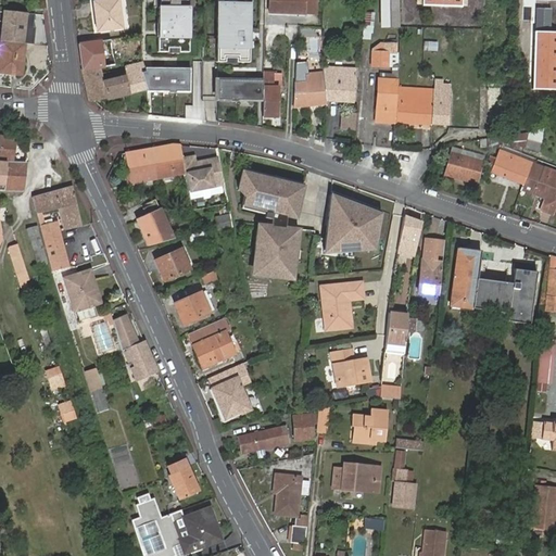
[(46,0),(33,0),(34,11),(47,10),(46,0)]
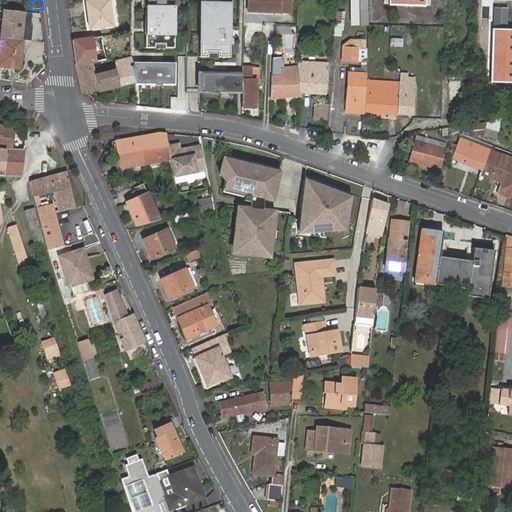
[(101,0),(88,2),(91,28),(114,25),(110,0),(101,0)]
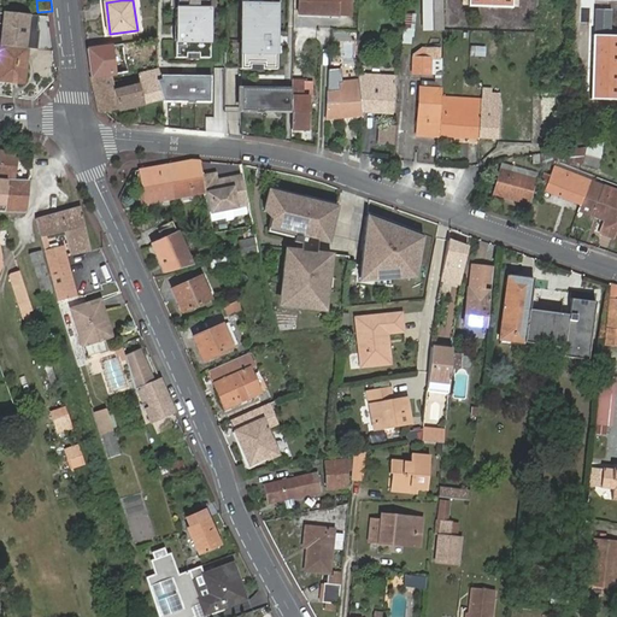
[(277,69),(278,3),(274,3),(274,0),(246,0),(246,18),(241,18),(240,69),(251,69),(251,64),(263,64),(263,69),(277,69)]
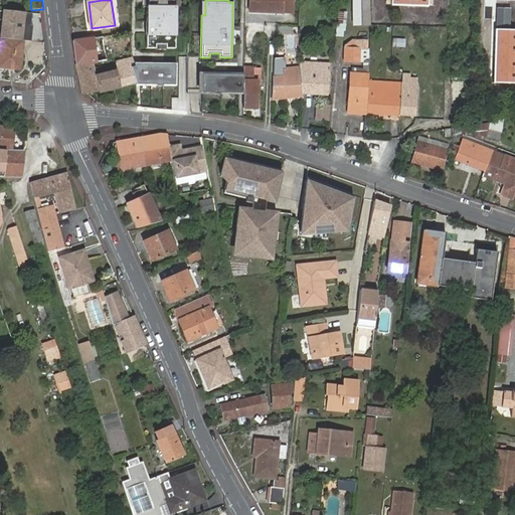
[(250,0),(250,12),(283,13),(283,0),(250,0)]
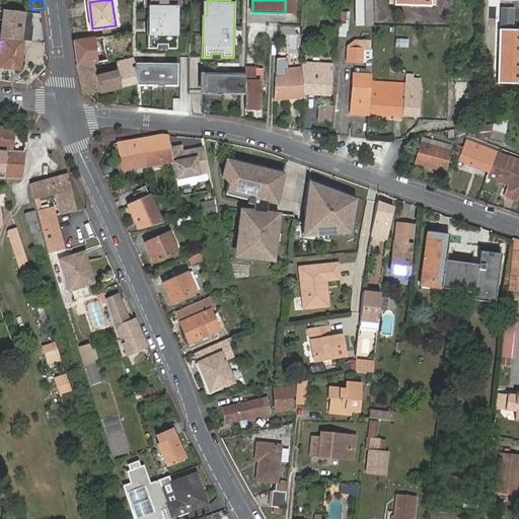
[(372,25),(372,0),(357,0),(357,24),(372,25)]
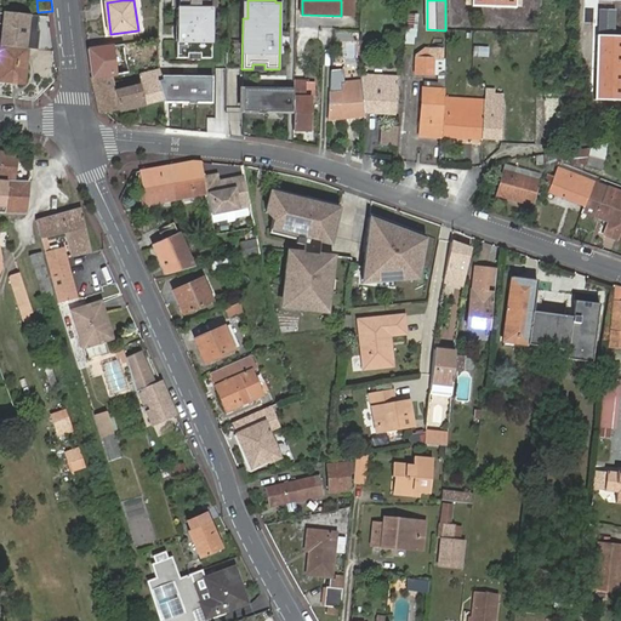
[(516,0),(468,0),(469,10),(516,11),(516,0)]
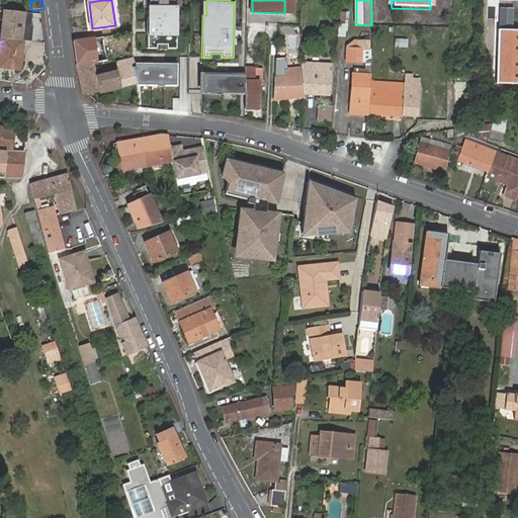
[(176,6),(147,6),(146,50),(176,50),(176,6)]
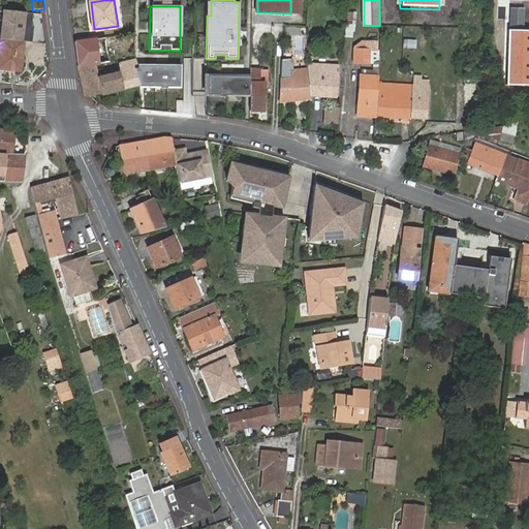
[(33,13),(4,10),(1,39),(23,41),(32,42),(33,26),(31,26),(33,13)]
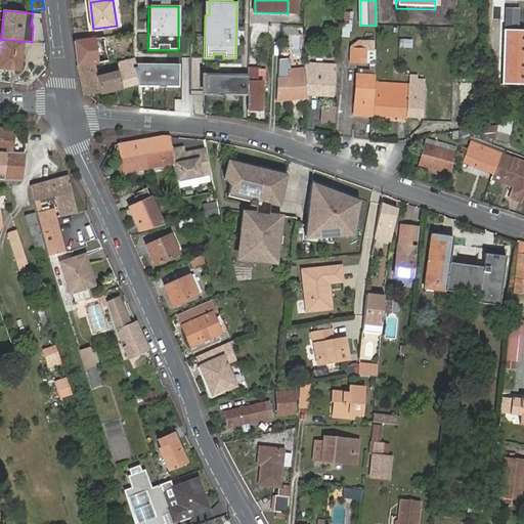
[(345,11),(342,37),(351,37),(353,11),(345,11)]
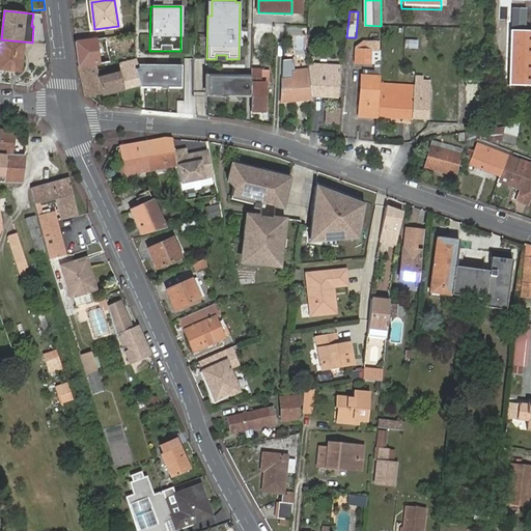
[(530,86),(530,32),(509,32),(507,86),(530,86)]
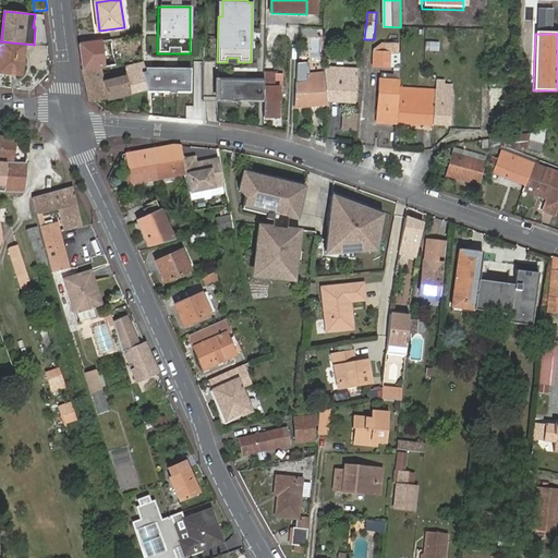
[(80,44),(83,70),(100,68),(116,65),(112,39),(80,44)]
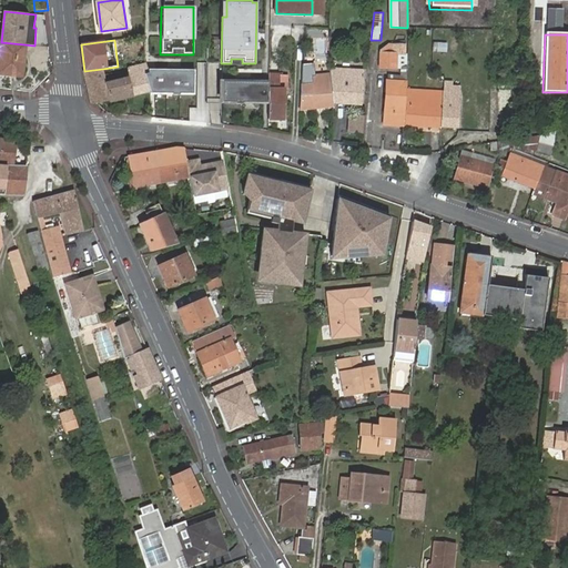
[(0,73),(21,77),(24,44),(1,42),(0,41),(0,73)]
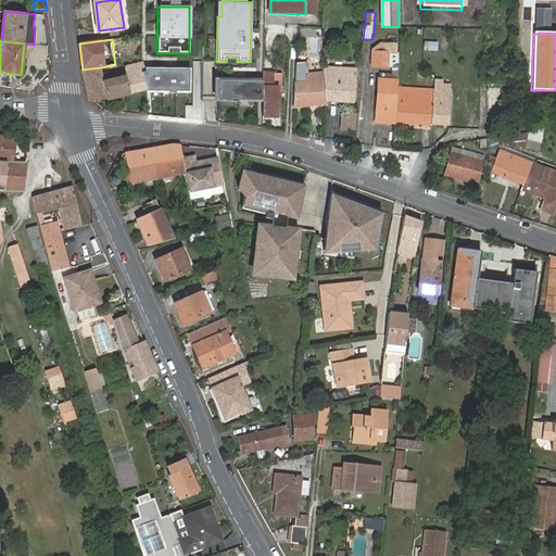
[(438,40),(422,40),(422,45),(422,49),(437,49),(438,40)]
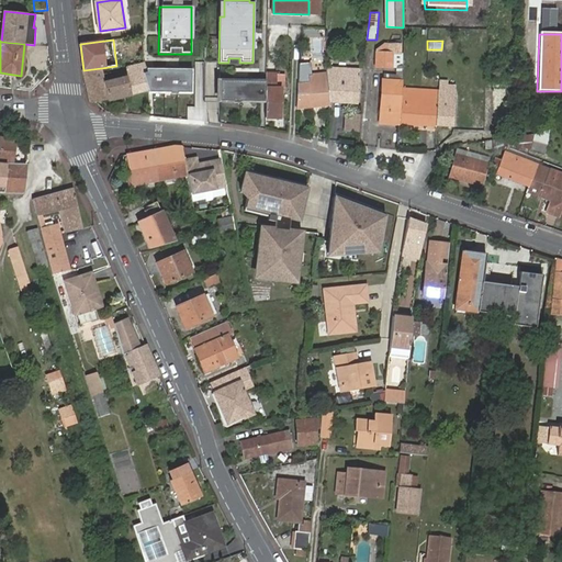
[(402,87),(403,55),(401,54),(402,44),(382,43),(377,51),(377,67),(391,68),(391,66),(395,67),(395,76),(394,81),(385,80),(383,80),(381,123),(398,124),(402,87)]
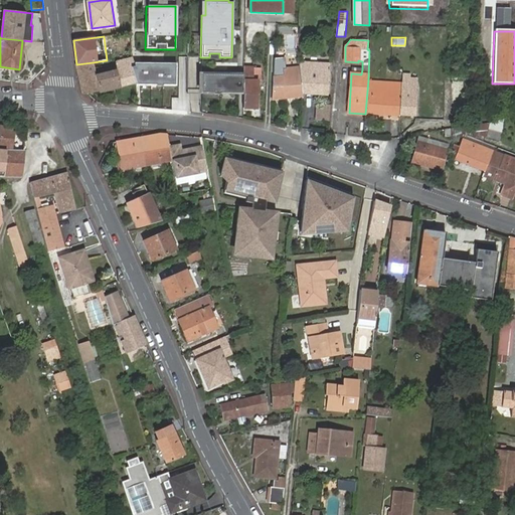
[(100,92),(136,83),(132,65),(136,65),(134,55),(117,58),(116,70),(95,74),(93,62),(76,64),(82,94),(89,93),(100,90),(100,92)]
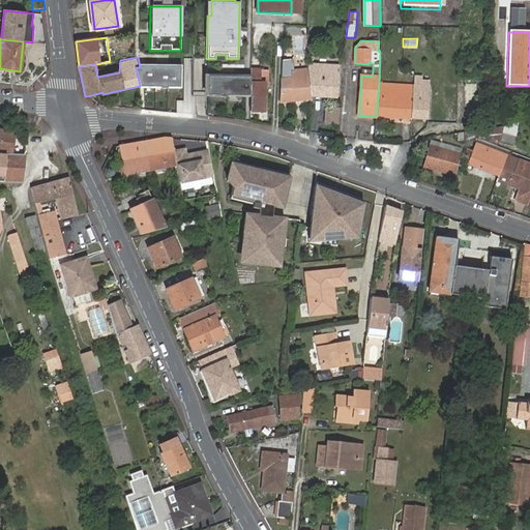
[(180,63),(144,62),(143,86),(180,87),(180,63)]
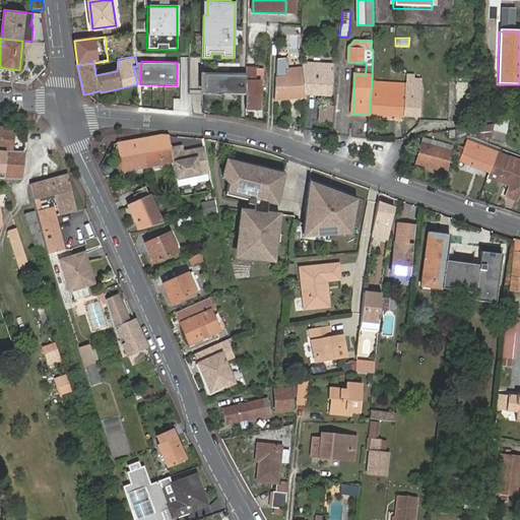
[(302,63),(303,72),(303,74),(304,92),(304,95),(332,96),(333,73),(331,72),(332,64),(302,63)]
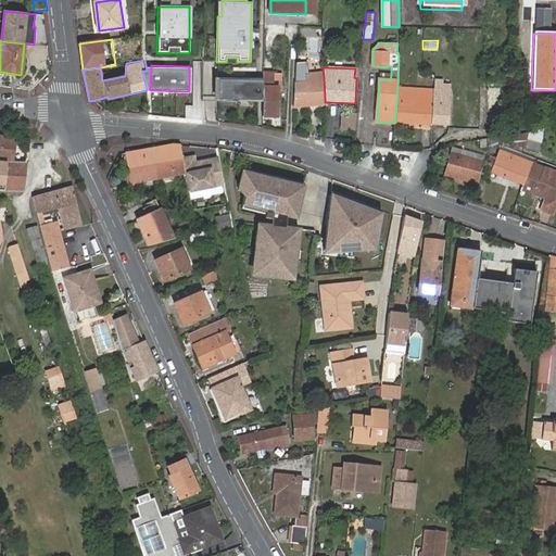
[(273,74),(263,74),(263,76),(263,101),(262,117),(277,117),(277,88),(273,87),(273,74)]
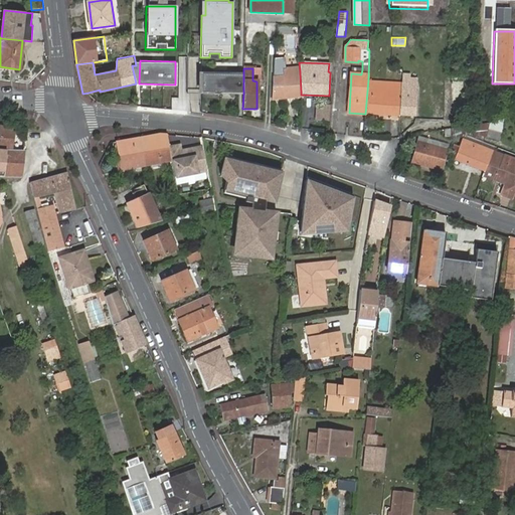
[(239,94),(239,70),(227,70),(227,73),(214,73),(214,70),(202,69),(201,93),(213,93),(213,94),(220,94),(220,93),(239,94)]
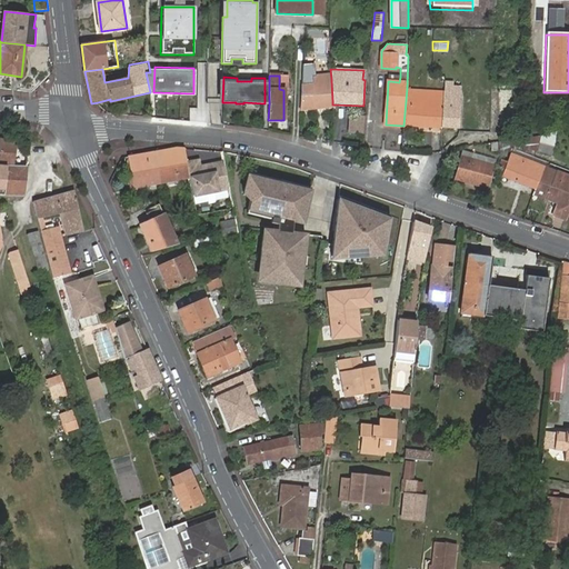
[(331,81),(331,79),(312,78),(312,81),(302,81),(301,109),(332,106),(332,105),(332,101),(331,81)]
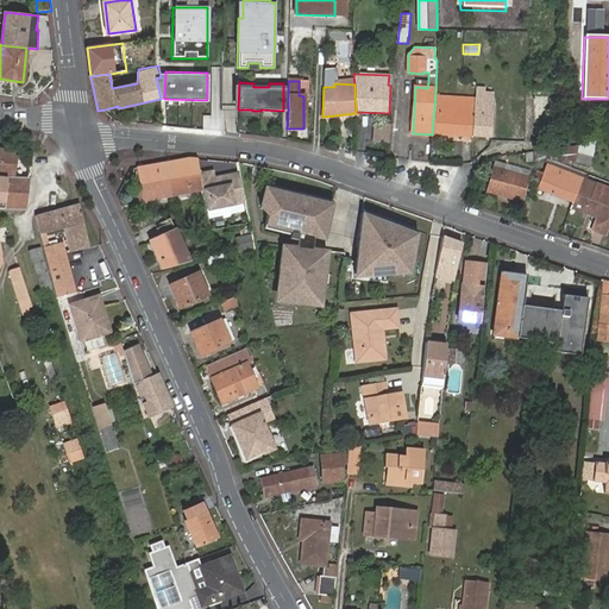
[(487,86),(476,86),(476,96),(472,137),(491,138),(494,98),(485,98),(485,90),(487,86)]
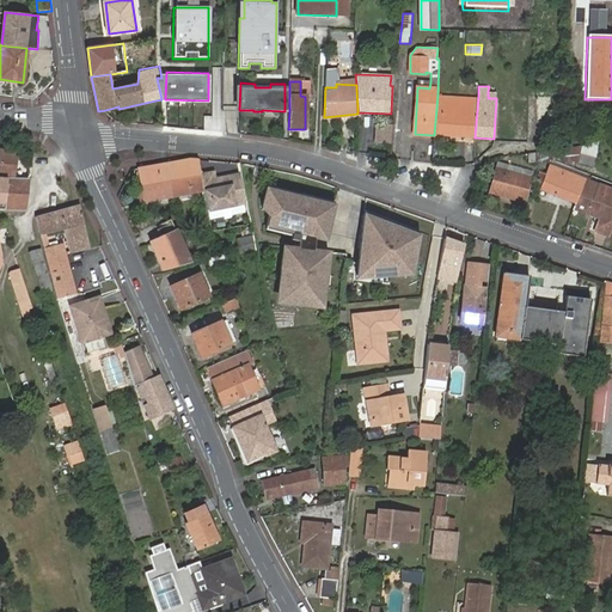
[(434,135),(475,138),(478,97),(438,95),(434,135)]
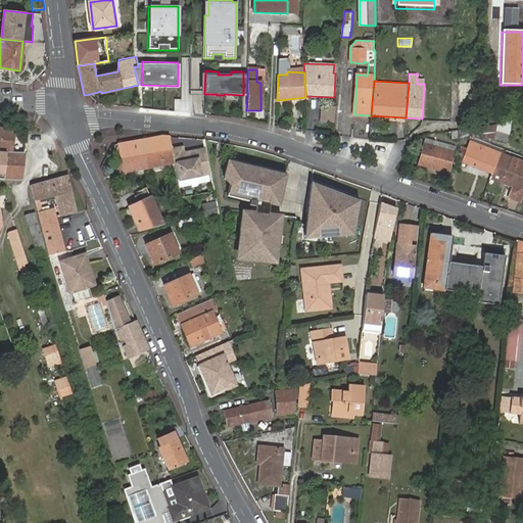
[(465,117),(467,83),(454,83),(453,117),(465,117)]
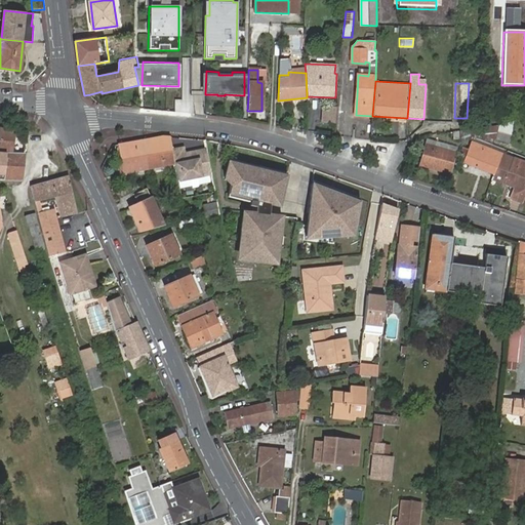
[(335,123),(336,107),(323,107),(322,123),(335,123)]
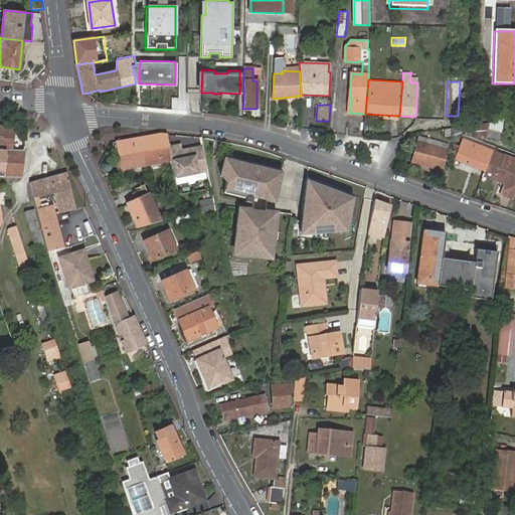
[(496,139),(504,118),(483,125),(476,126),(475,136),(484,137),(496,139)]
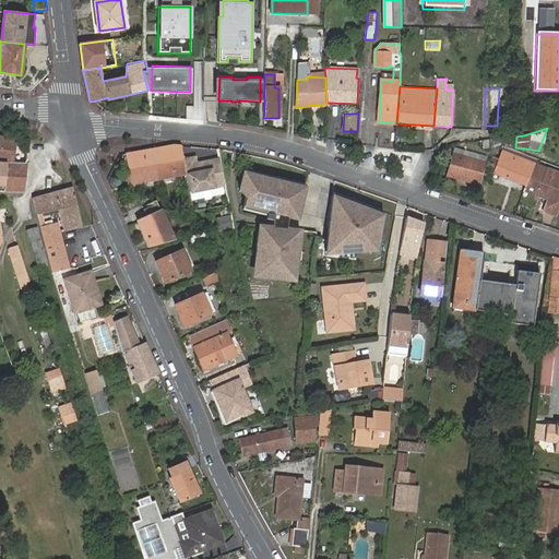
[(551,130),(547,128),(538,151),(545,153),(551,130)]
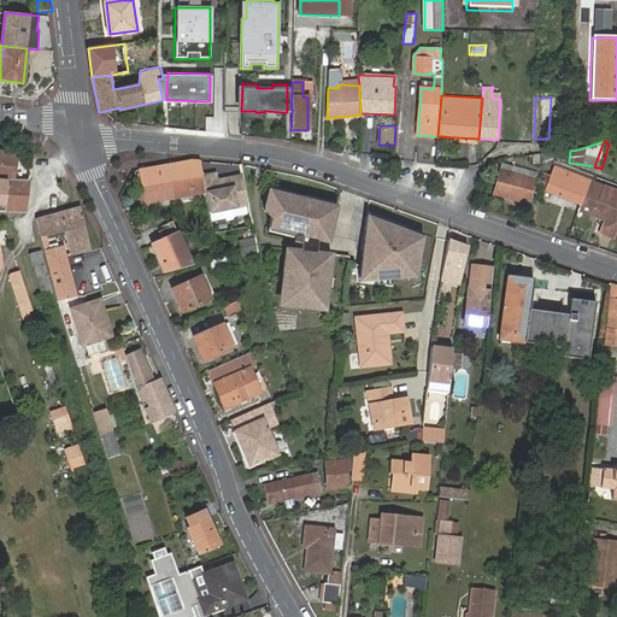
[(16,154),(0,152),(0,180),(6,182),(4,211),(24,212),(27,182),(13,180),(16,154)]
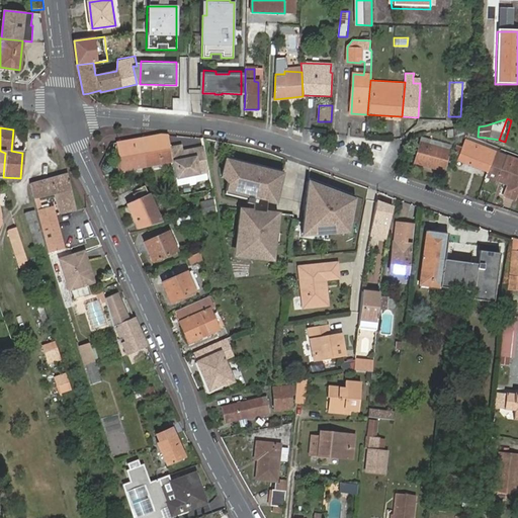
[(162,135),(143,139),(147,166),(172,162),(170,148),(168,136),(162,135)]
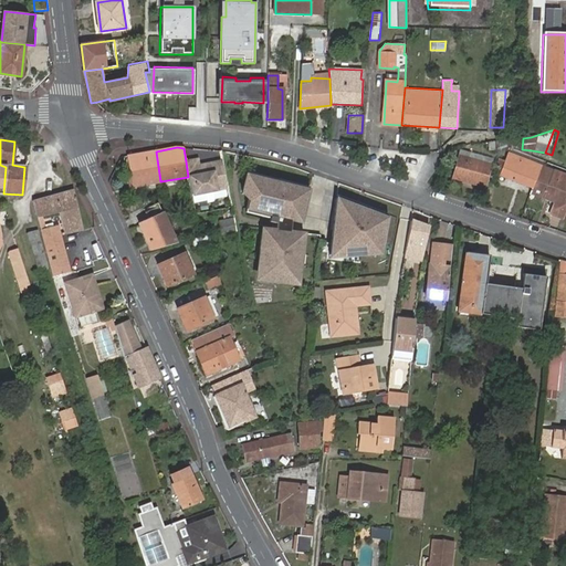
[(156,152),(129,156),(132,171),(135,186),(160,181),(156,152)]
